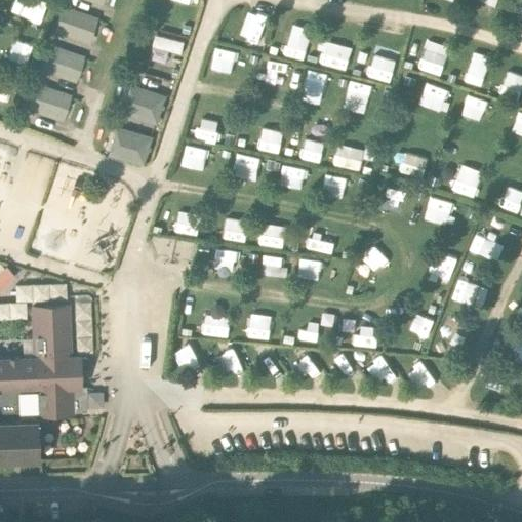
[(473,0),(470,9),(484,15),(489,0),(473,0)]
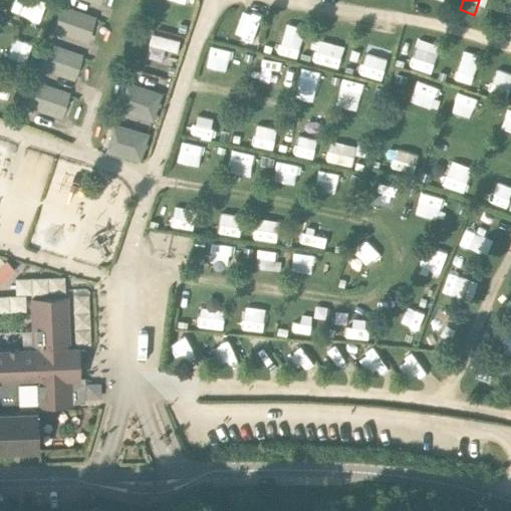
[(18,2),(15,19),(32,23),(36,6),(18,2)]
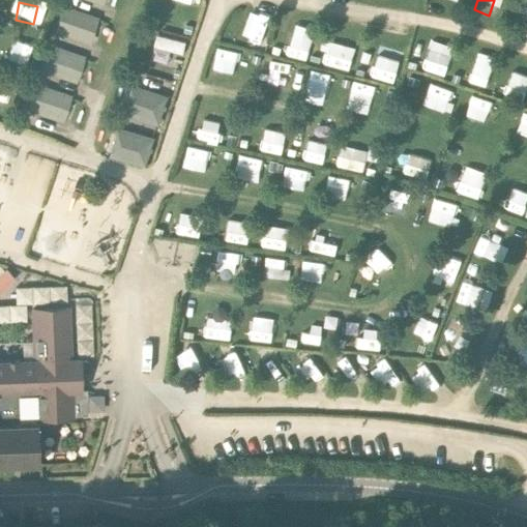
[(54,33),(90,45),(98,18),(62,6),(54,33)]
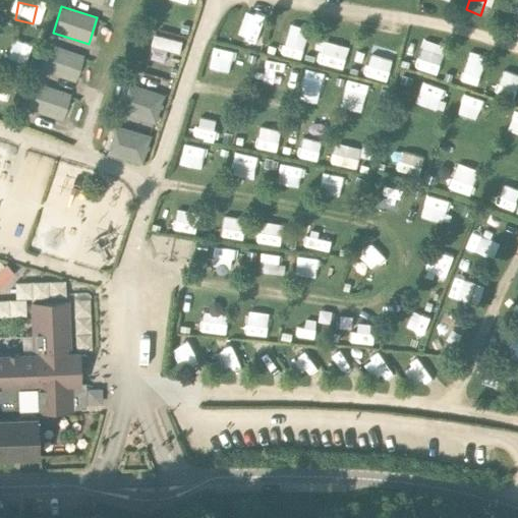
[(279,53),(300,59),(306,36),(285,31),(279,53)]
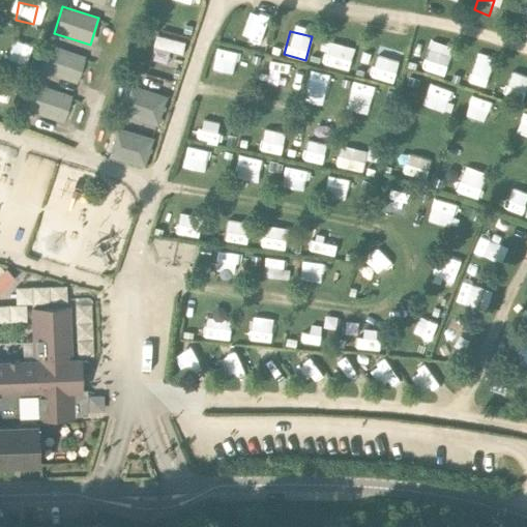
[(171,54),(183,56),(186,41),(155,35),(150,61),(168,65),(171,54)]
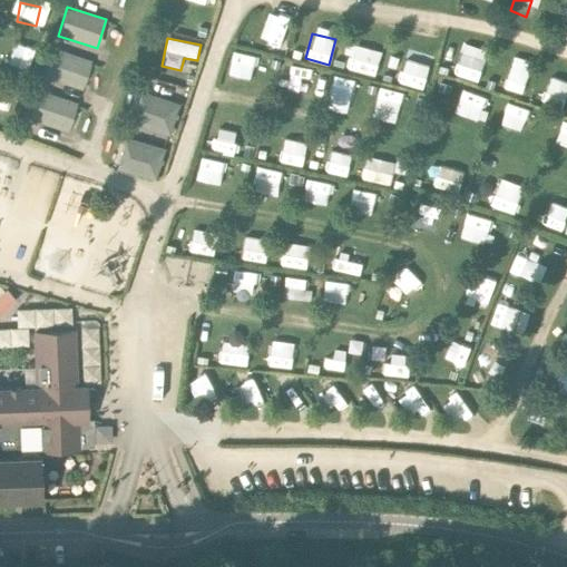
[(0,59),(19,67),(26,49),(6,41),(0,56),(0,59)]
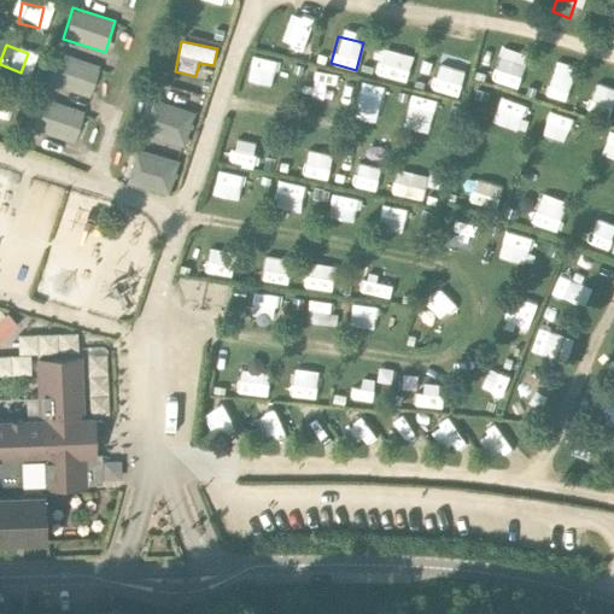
[(380,48),(373,76),(407,85),(414,57),(380,48)]
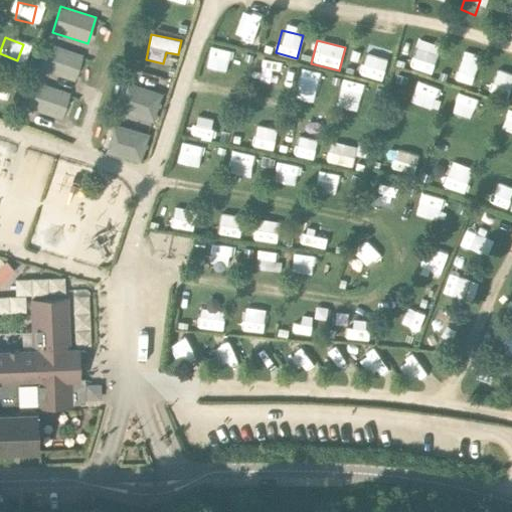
[(76,80),(83,54),(46,44),(40,70),(76,80)]
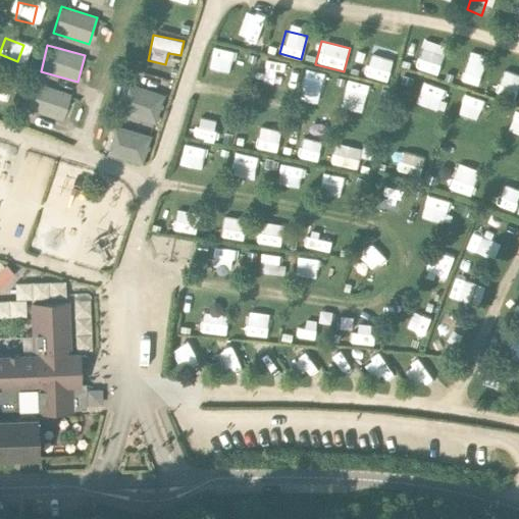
[(385,83),(397,53),(374,45),(364,75),(385,83)]
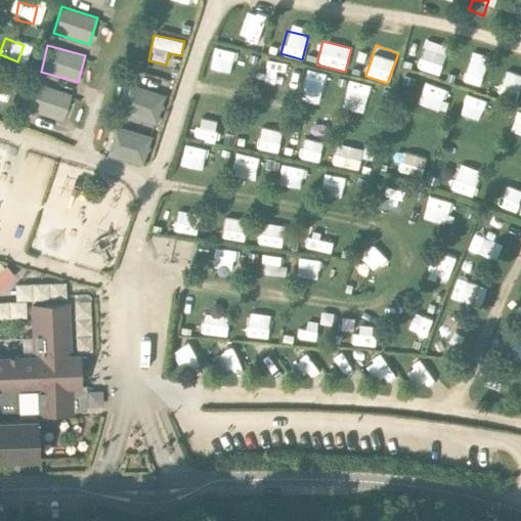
[(210,67),(233,73),(239,52),(215,47),(210,67)]
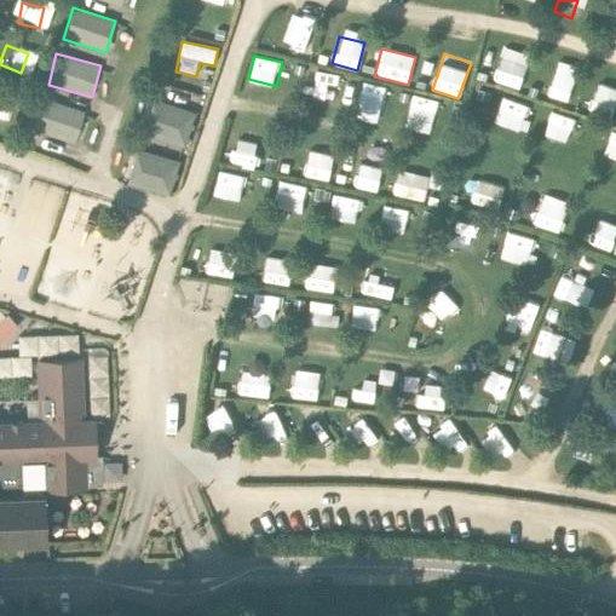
[(520,90),(528,65),(501,58),(494,82),(520,90)]
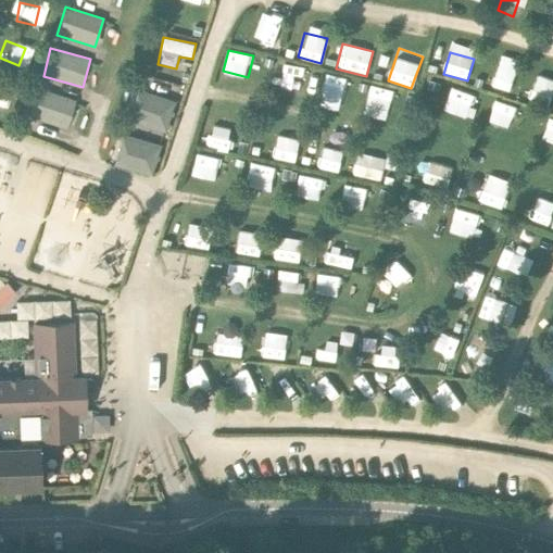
[(501,54),(491,87),(510,92),(519,61),(501,54)]
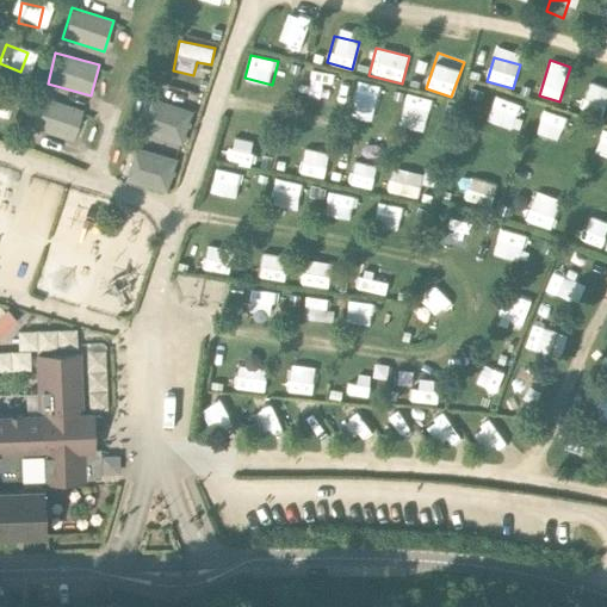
[(298,93),(324,100),(332,75),(305,68),(298,93)]
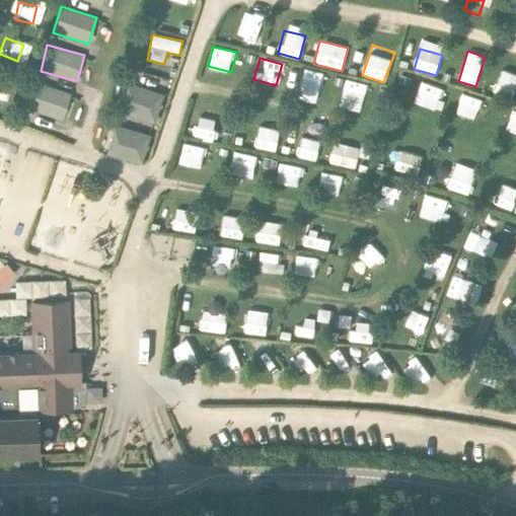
[(303,70),(299,92),(320,95),(324,74),(303,70)]
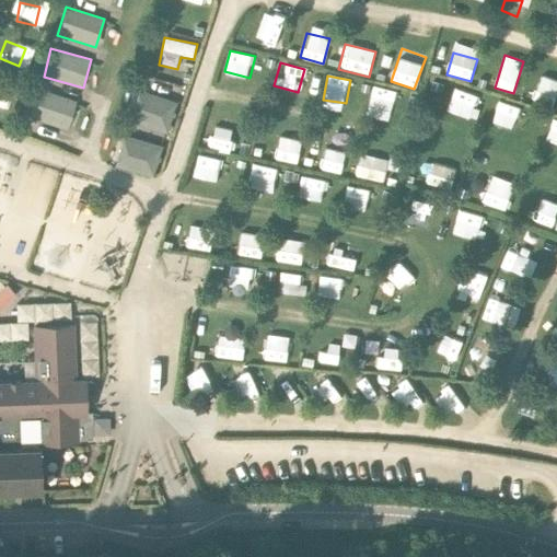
[(556,85),(542,80),(535,96),(554,104),(556,96),(556,85)]
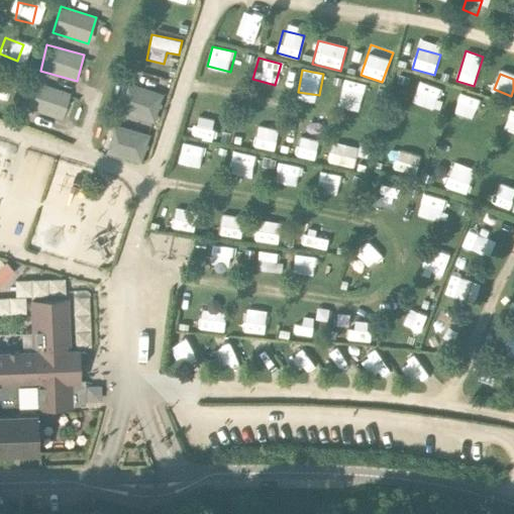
[(0,103),(7,104),(11,83),(0,80),(0,103)]
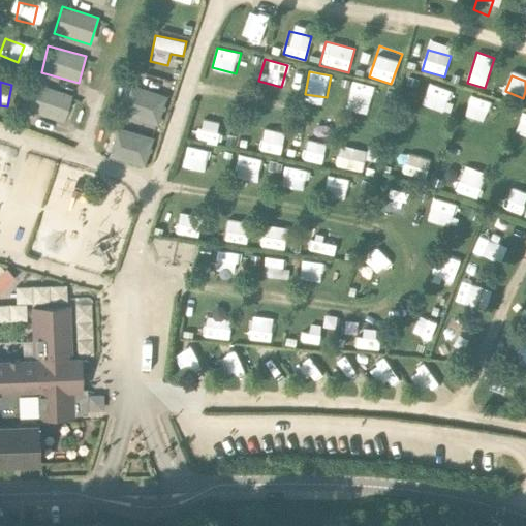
[(351,82),(346,111),(369,115),(374,87),(351,82)]
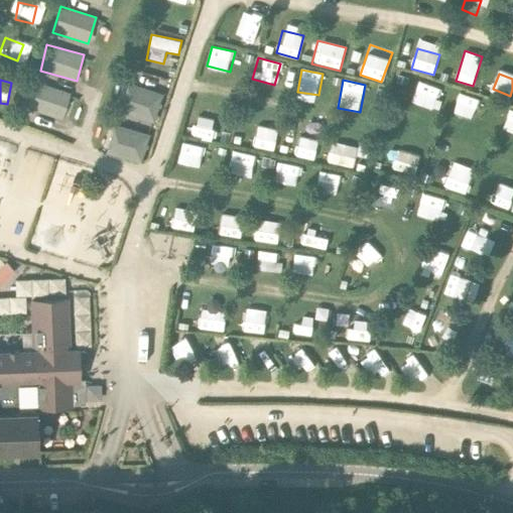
[(27,108),(62,119),(71,93),(35,82),(27,108)]
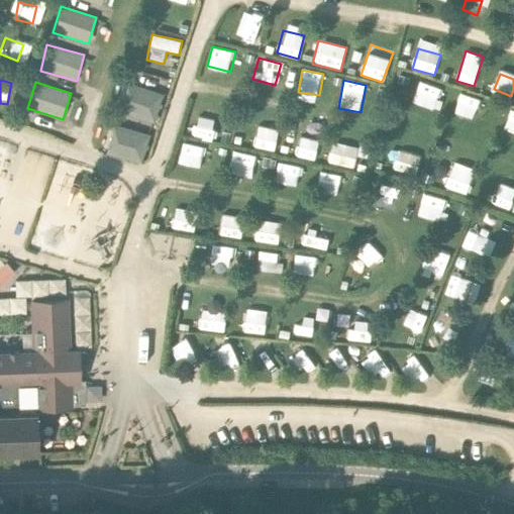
[(156,122),(166,95),(129,82),(119,110),(156,122)]
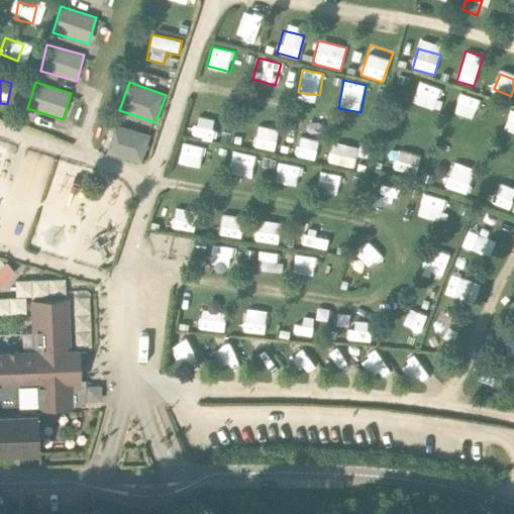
[(437,111),(444,90),(419,82),(411,102),(437,111)]
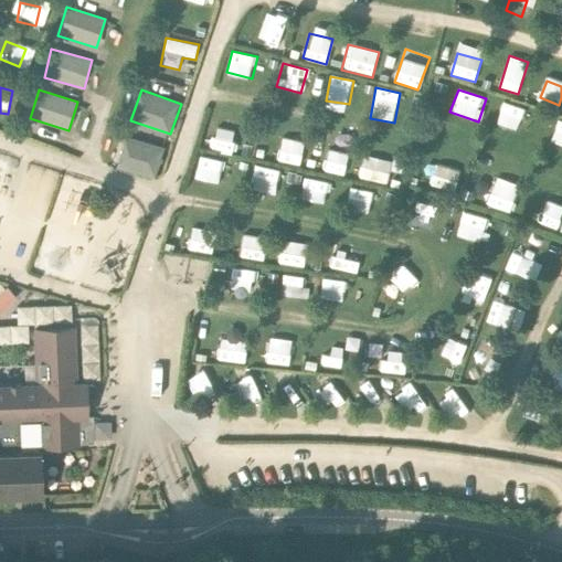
[(496,125),(519,130),(525,108),(502,102),(496,125)]
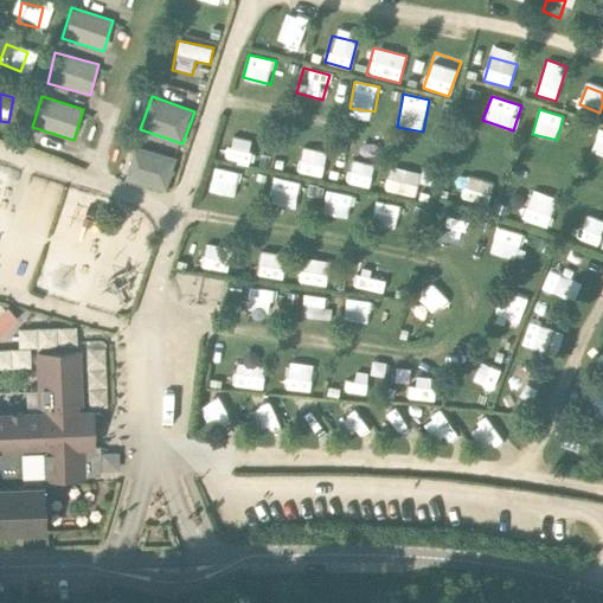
[(602,156),(602,129),(600,128),(590,153),(602,156)]
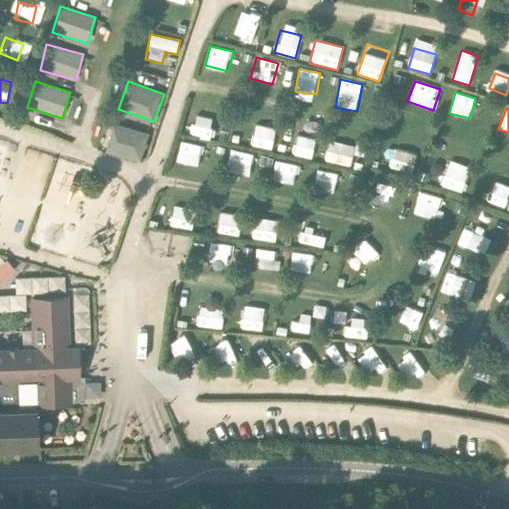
[(193,135),(210,138),(213,119),(196,117),(193,135)]
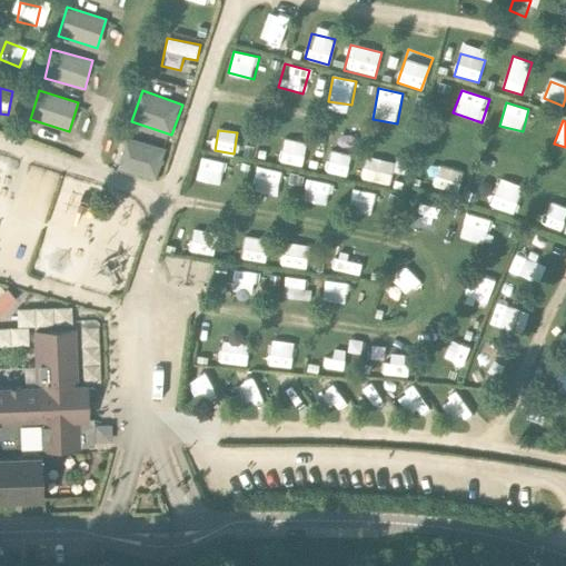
[(158,180),(167,148),(126,137),(117,169),(158,180)]
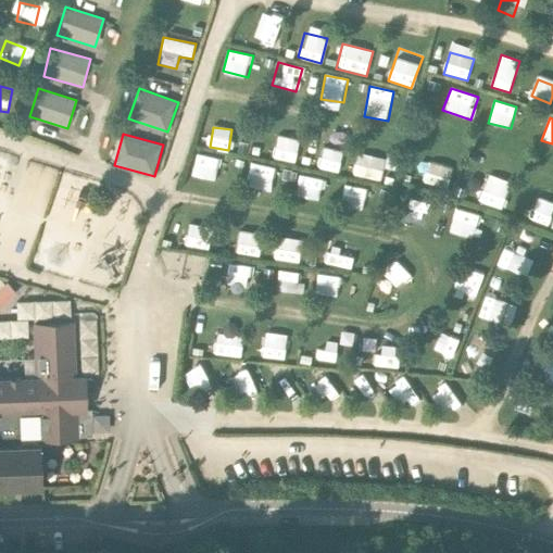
[(274,160),(297,162),(299,139),(277,136),(274,160)]
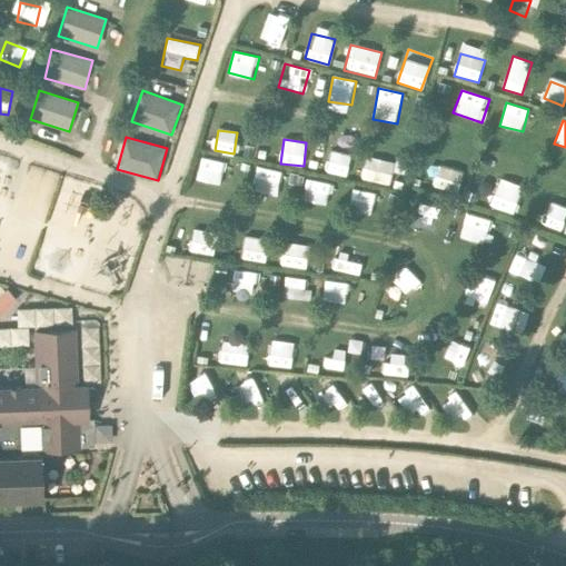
[(326,172),(347,177),(350,156),(330,152),(326,172)]
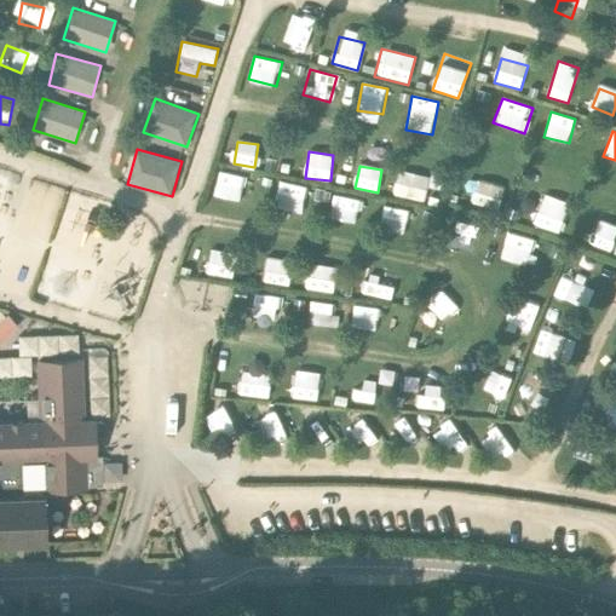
[(220,197),(243,202),(248,177),(225,172),(220,197)]
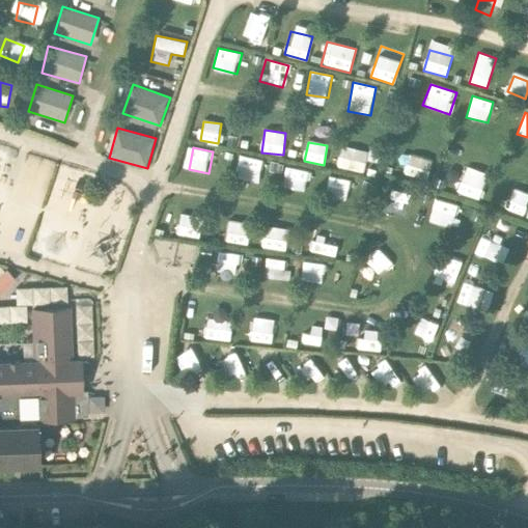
[(365,172),(366,161),(380,163),(381,149),(369,148),(369,150),(340,147),(338,169),(365,172)]
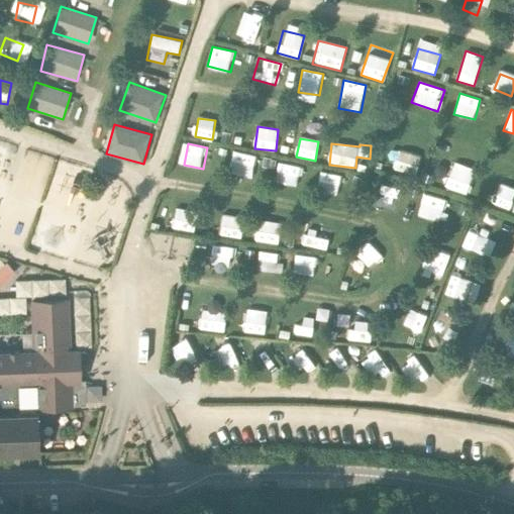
[(235,150),(229,174),(251,180),(258,157),(235,150)]
